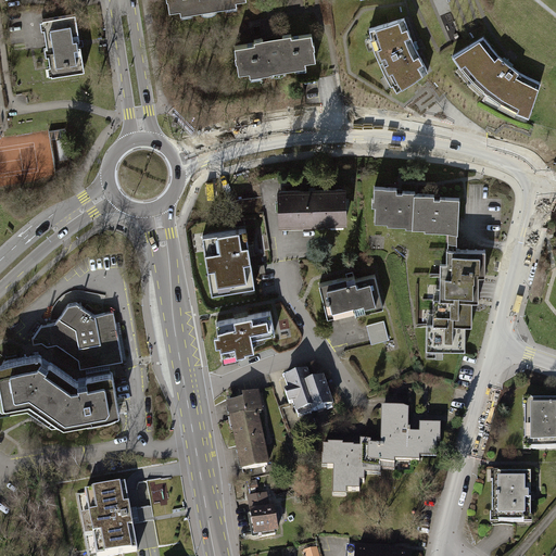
[(245,0),(165,0),(168,15),(247,3),(245,0)]
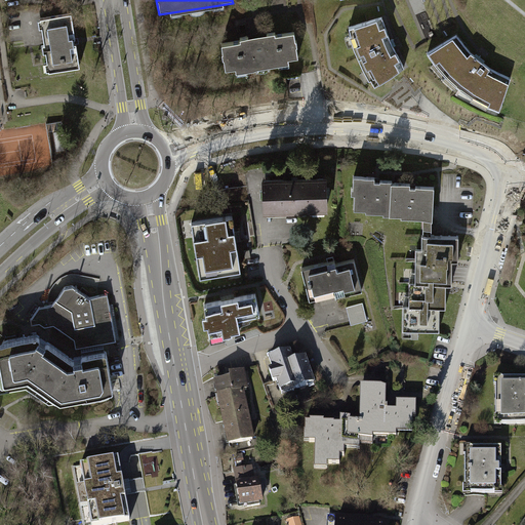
[(48,70),(80,65),(72,10),(40,15),(48,70)]
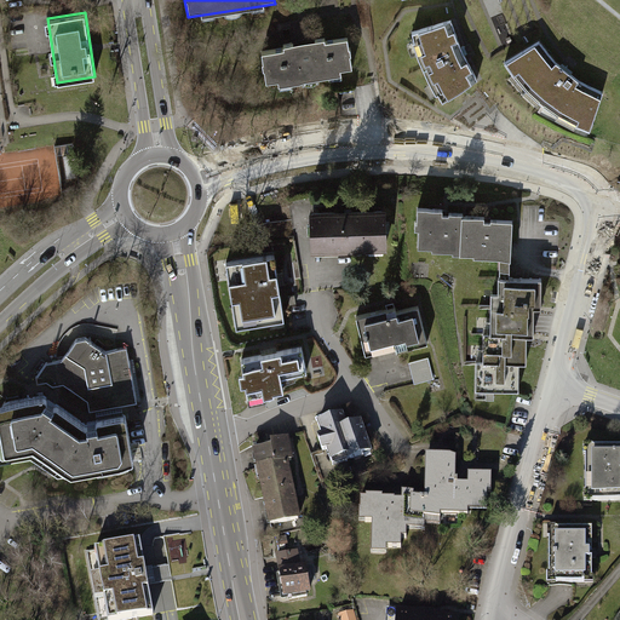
[(455,19),(417,38),(445,97),(483,79),(455,19)]
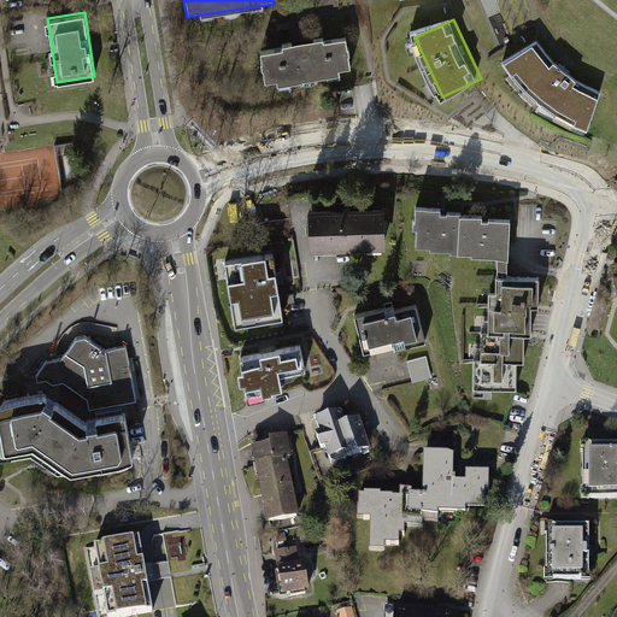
[(347,42),(259,54),(264,87),(352,74),(347,42)]
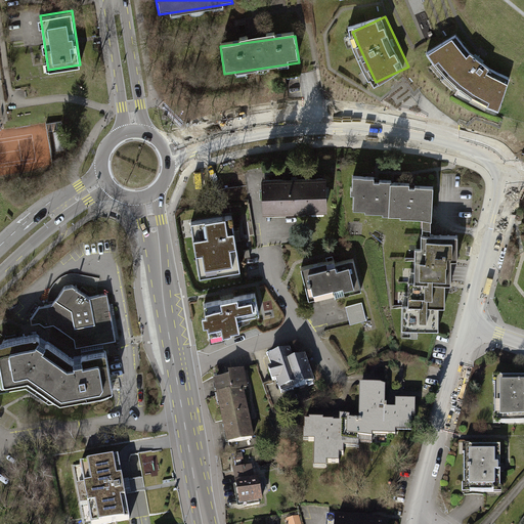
[(457,36),(430,57),(461,90),(501,113),(510,79),(489,70),(478,60),(471,54),(457,36)]
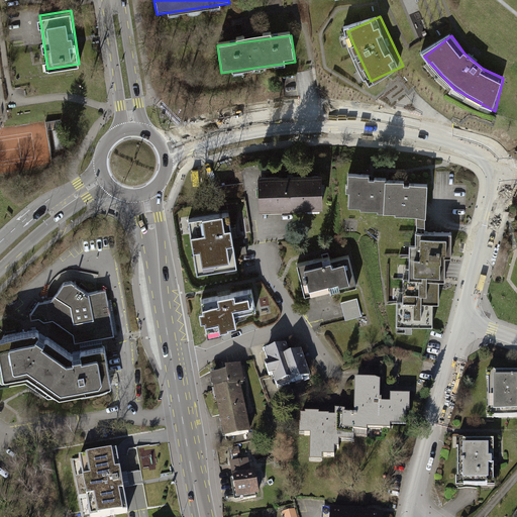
[(62,121),(44,123),(49,158),(67,154),(62,121)]
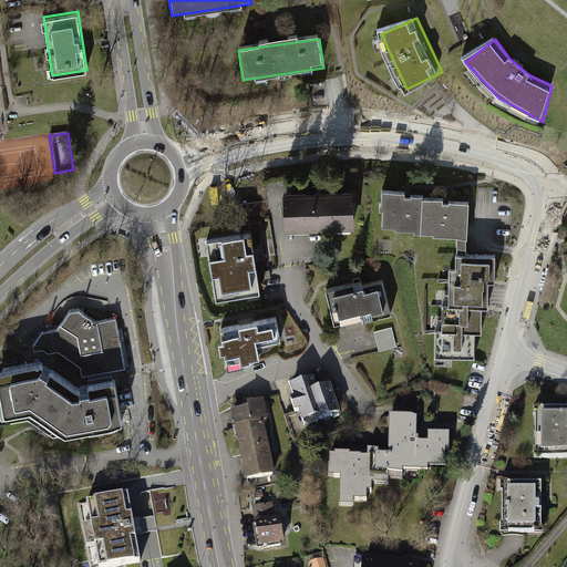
[(423,195),(382,193),(380,230),(421,233),(422,200),(423,195)]
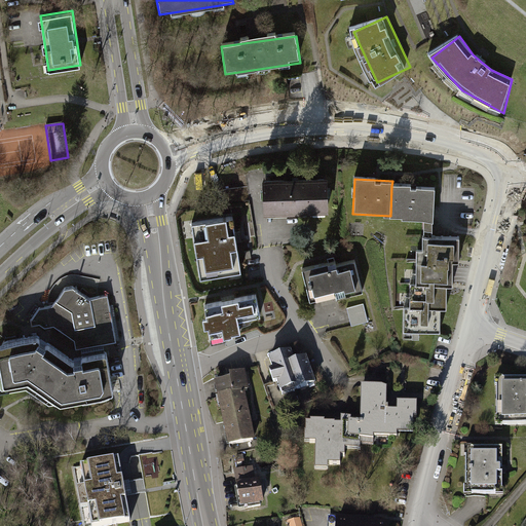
[(264,181),(264,216),(327,215),(327,180),(264,181)]
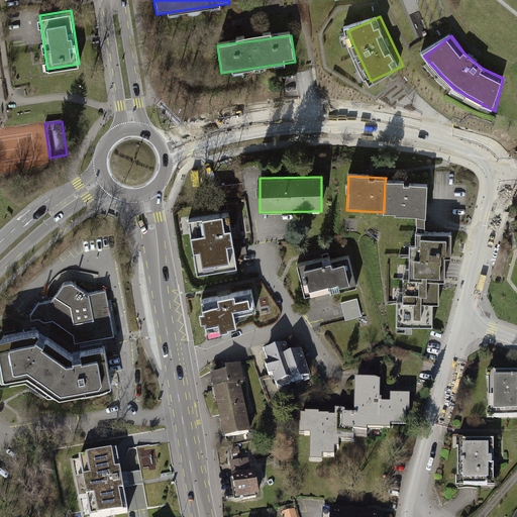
[(383,216),(426,219),(428,185),(385,183),(384,212),(383,216)]
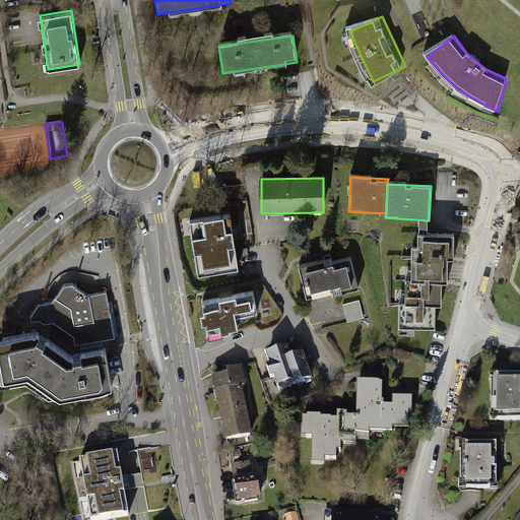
[(230,213),(189,219),(198,273),(238,267),(230,213)]
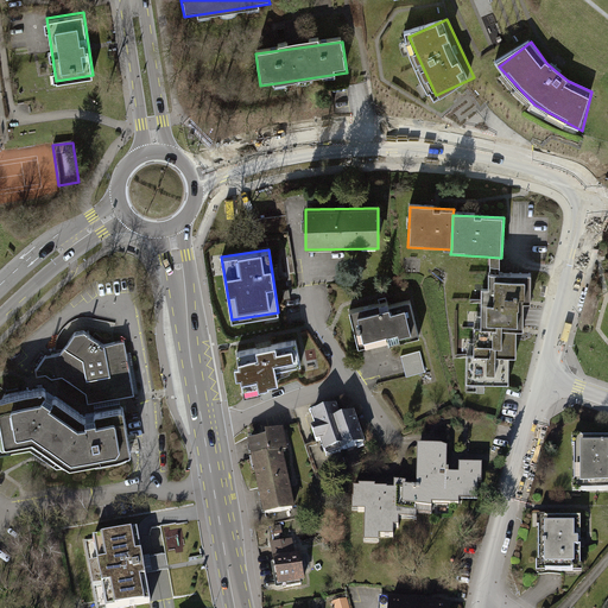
[(508,386),(508,359),(515,359),(515,331),(524,331),(524,304),(531,304),(532,276),(488,274),(488,292),(481,292),(481,330),(474,330),(474,358),(467,358),(467,386),(508,386)]
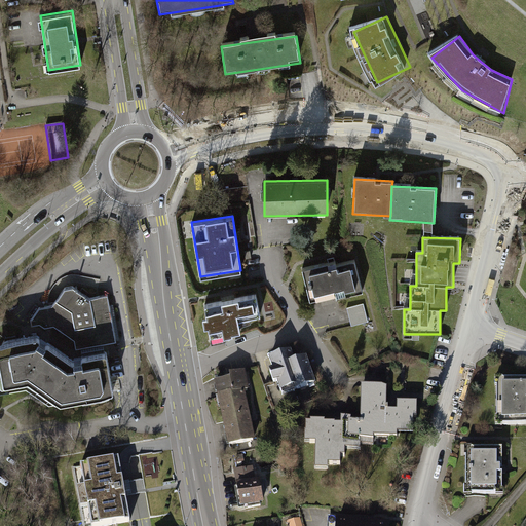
[(337,300),(363,294),(354,262),(336,267),(335,263),(302,271),(310,303),(336,297),(337,300)]
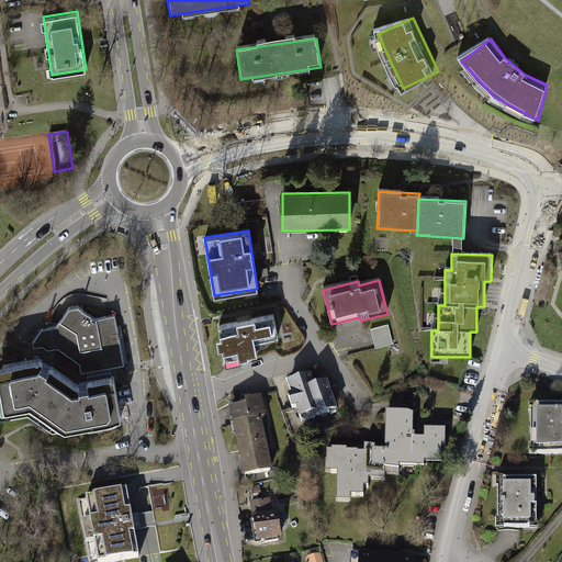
[(79,363),(80,373),(124,364),(114,315),(97,318),(78,305),(69,306),(56,326),(41,328),(33,340),(34,348),(43,346),(47,349),(57,348),(79,363)]
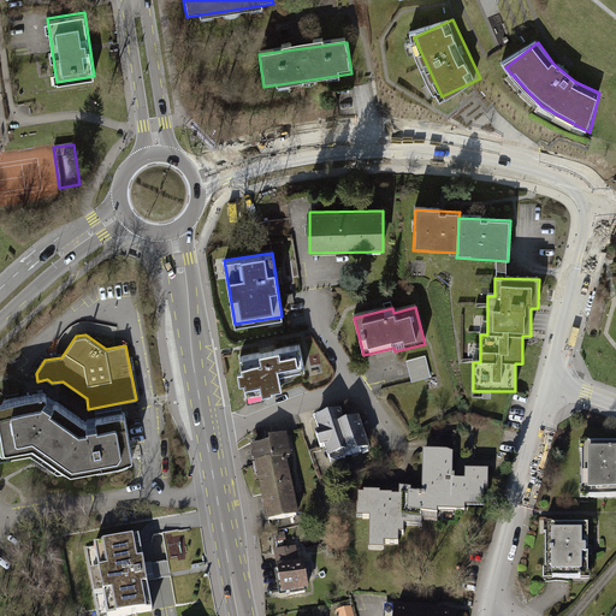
[(300,345),(241,356),(242,363),(238,365),(240,375),(243,375),(247,391),(261,388),(262,391),(272,389),(272,388),(282,385),(278,373),(304,368),(300,345)]
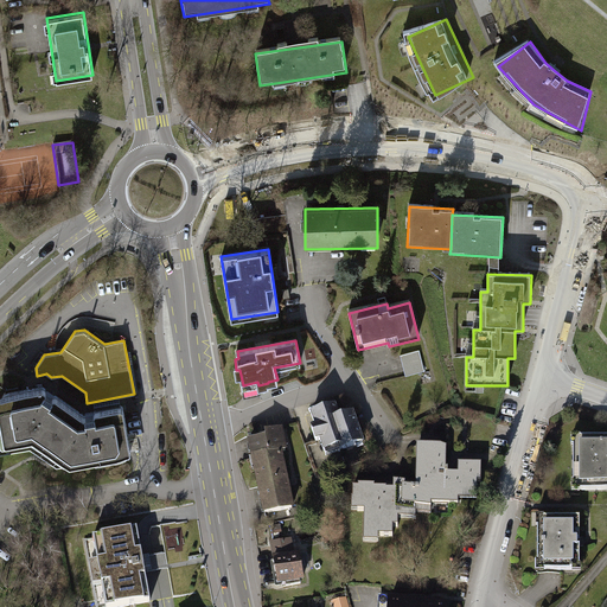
[(420,351),(401,356),(407,377),(425,372),(420,351)]
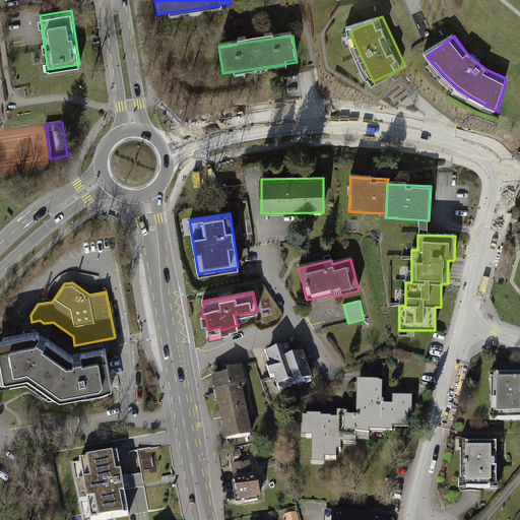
[(0,387),(25,383),(49,398),(111,387),(112,385),(106,348),(104,347),(81,351),(80,353),(72,355),(48,338),(45,340),(39,336),(40,333),(37,331),(36,329),(33,330),(34,333),(0,338),(0,387)]
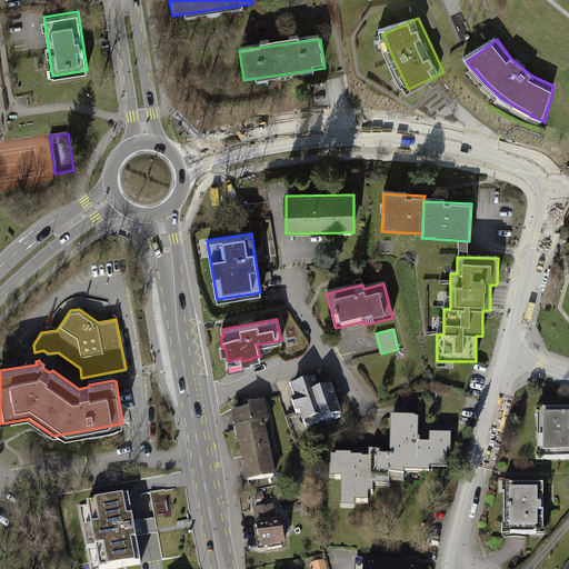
[(292,391),(307,430),(340,418),(329,388),(318,392),(313,383),(292,391)]
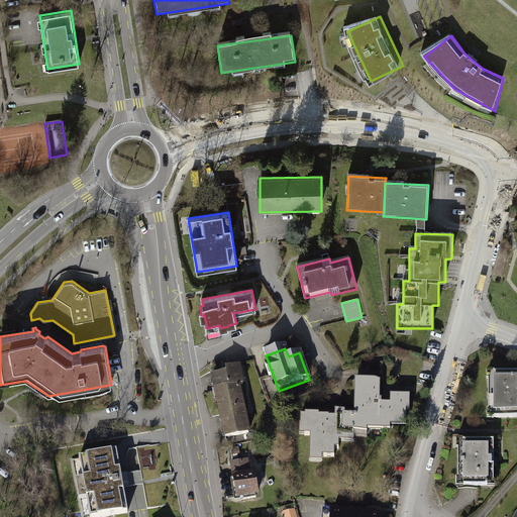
[(109,366),(112,380),(120,378),(117,364),(109,366)]
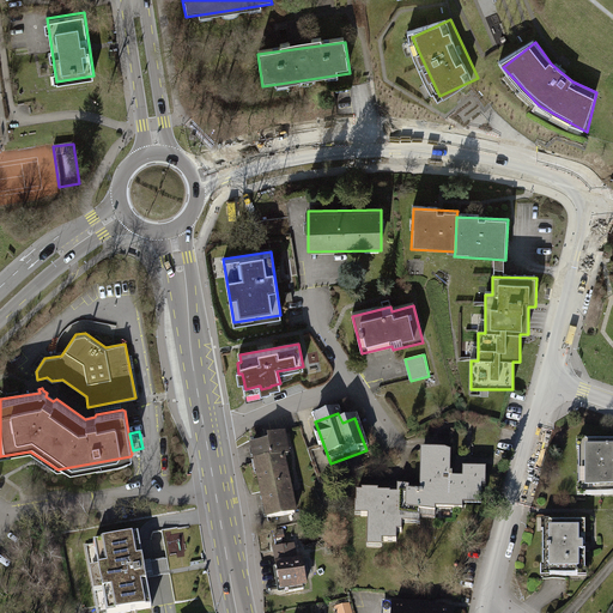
[(253,442),(269,525),(296,520),(279,437),(253,442)]
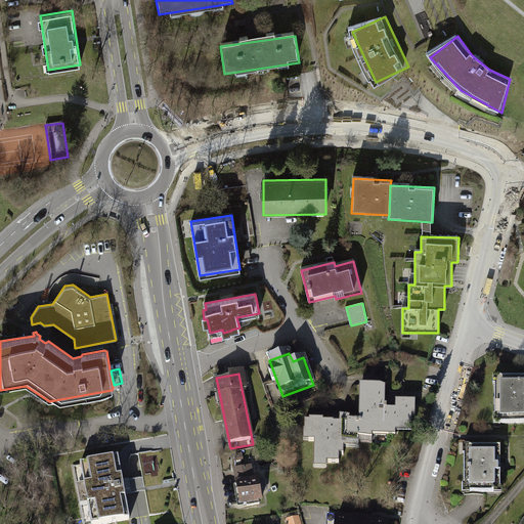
[(523,379),(495,380),(495,425),(523,425),(523,379)]
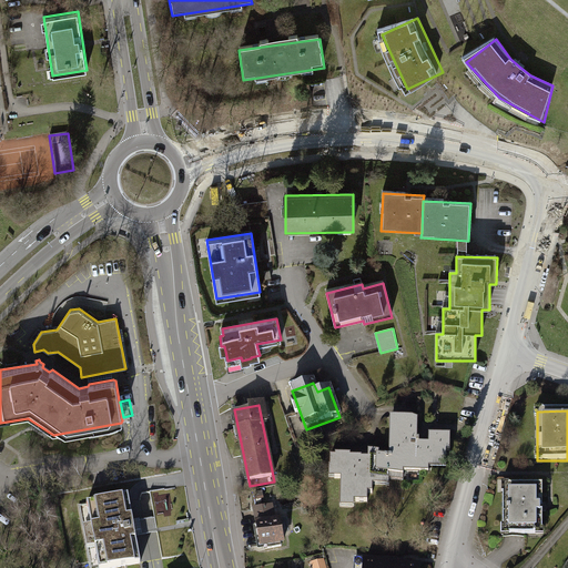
[(417,422),(391,421),(389,457),(368,456),(368,459),(330,458),(330,480),(341,480),(340,509),(354,510),(354,505),(366,505),(367,496),(373,496),(373,487),(389,488),(389,484),(403,484),(403,474),(428,474),(428,470),(446,470),(447,454),(450,454),(450,437),(428,436),(428,446),(417,446),(417,422)]
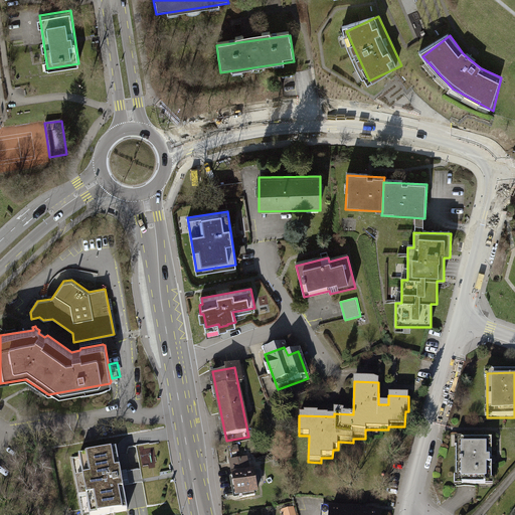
[(456,441),(457,486),(492,485),(491,441),(456,441)]
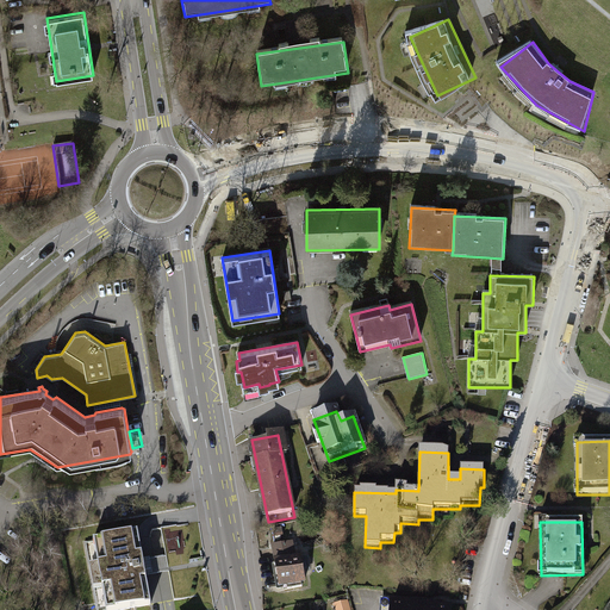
[(137,533),(85,542),(97,609),(122,609),(151,605),(137,533)]
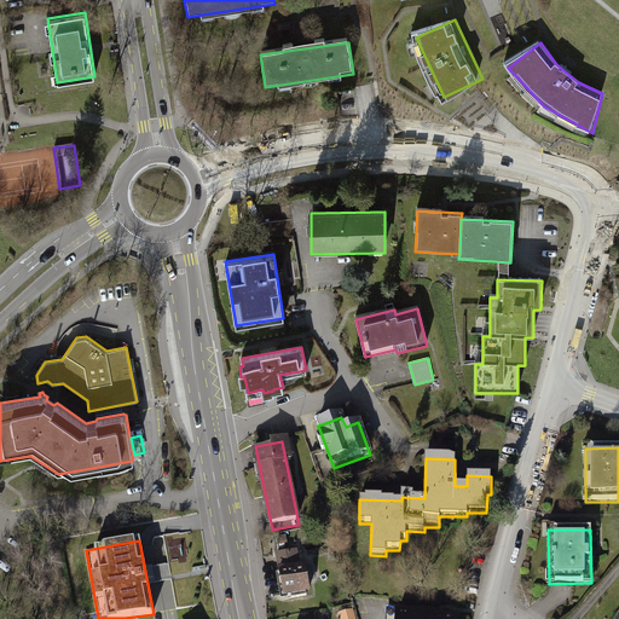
[(277,554),(284,595),(308,590),(304,563),(299,565),(296,550),(277,554)]
